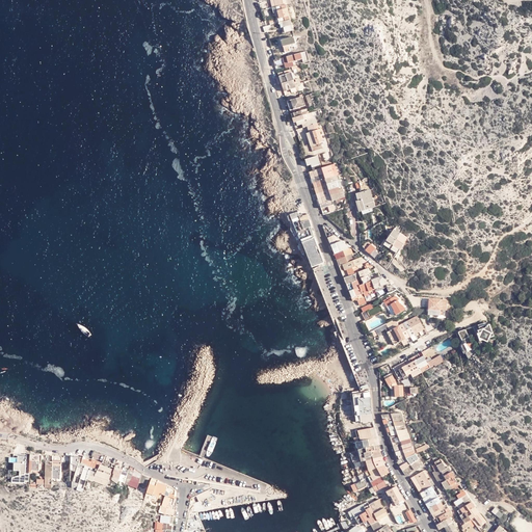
[(290,16),(288,5),(278,7),(280,12),(282,18),(278,18),(280,24),(281,24),(291,21),(290,16)]
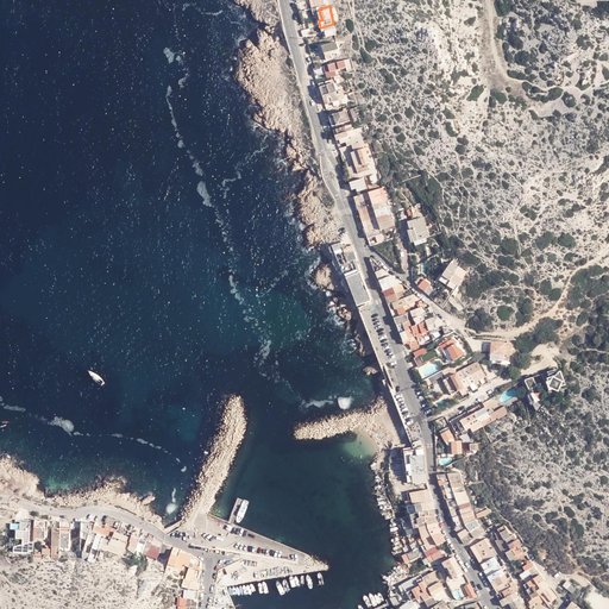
[(337,37),(336,30),(334,30),(322,33),(324,39),(337,37)]
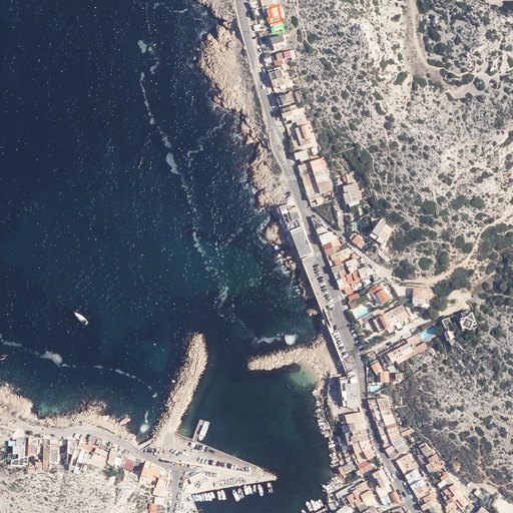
[(273,46),(278,45),(281,44),(286,43),(284,37),(272,40),(273,46)]
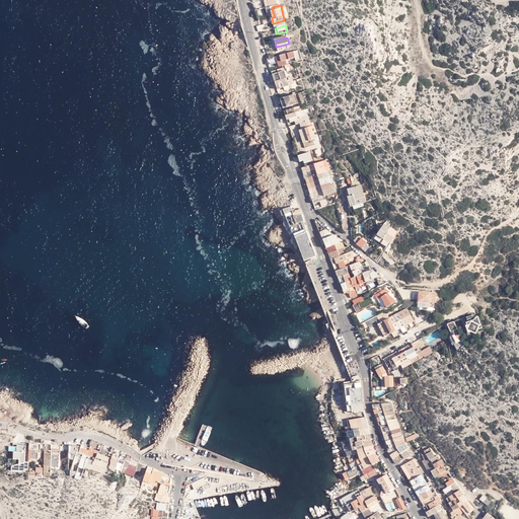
[(299,52),(292,53),(294,59),(295,63),(301,61),(299,52)]
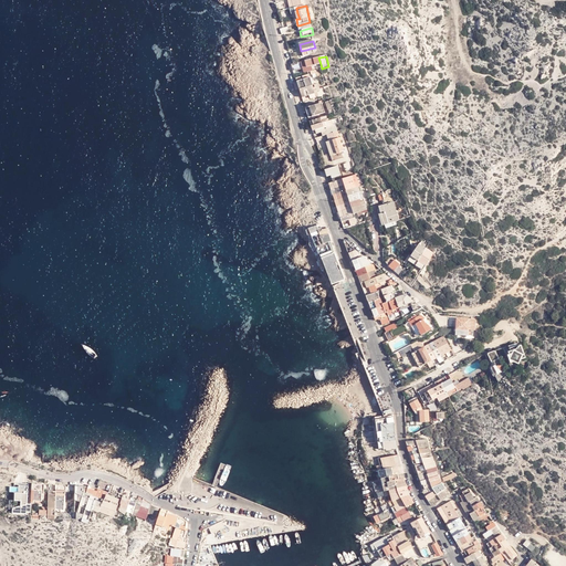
[(299,63),(286,67),(287,70),(289,73),(301,70),(299,63)]
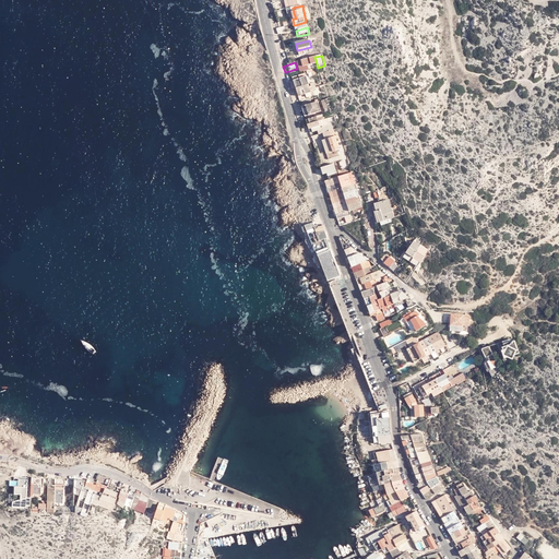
[(300,79),(294,81),(294,82),(296,88),(302,87),(300,79)]
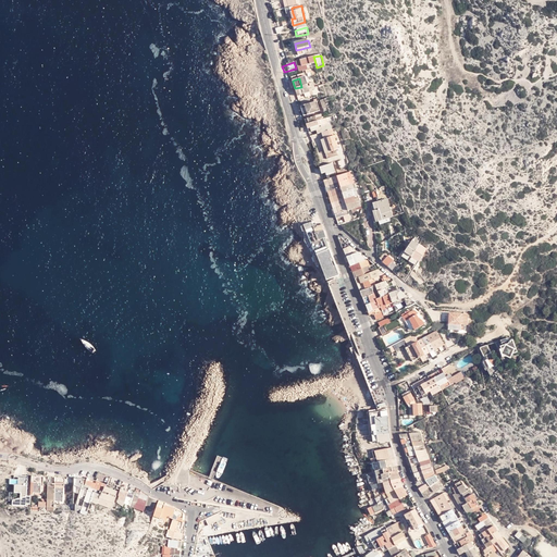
[(308,85),(301,87),(304,95),(310,93),(309,90),(308,85)]
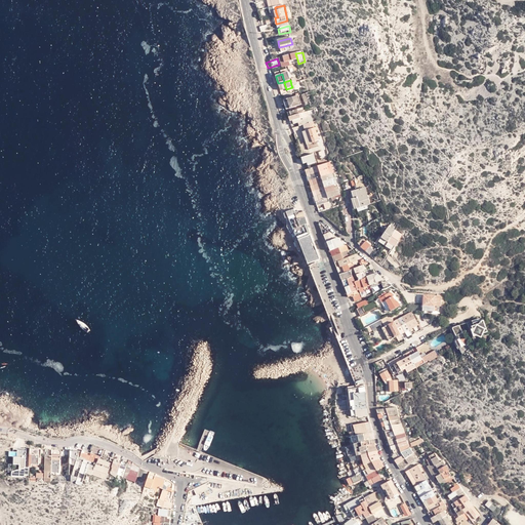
[(284,82),(278,83),(281,90),(286,89),(284,82)]
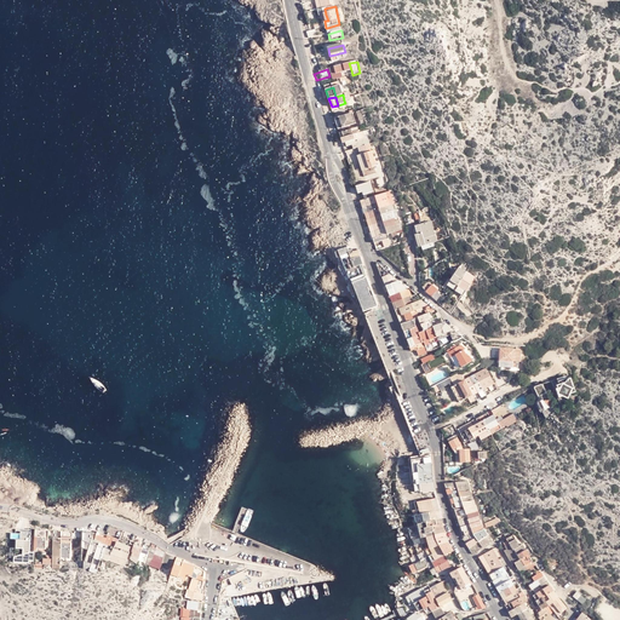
[(357,124),(354,114),(336,119),(338,130),(357,124)]
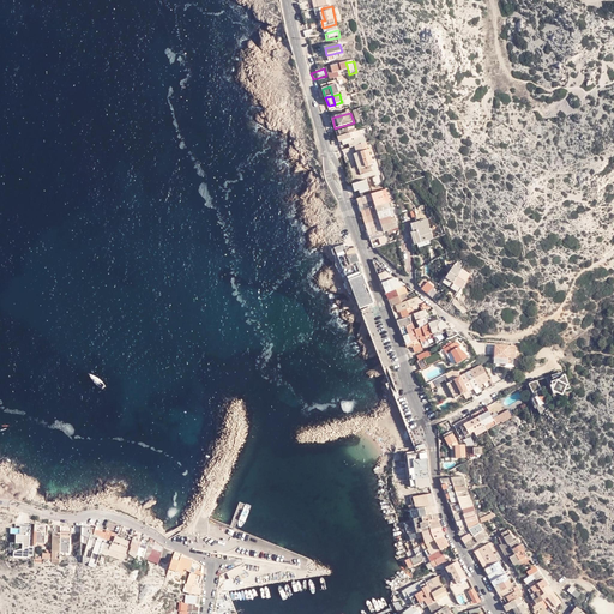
[(355,126),(339,131),(341,137),(356,132),(355,126)]
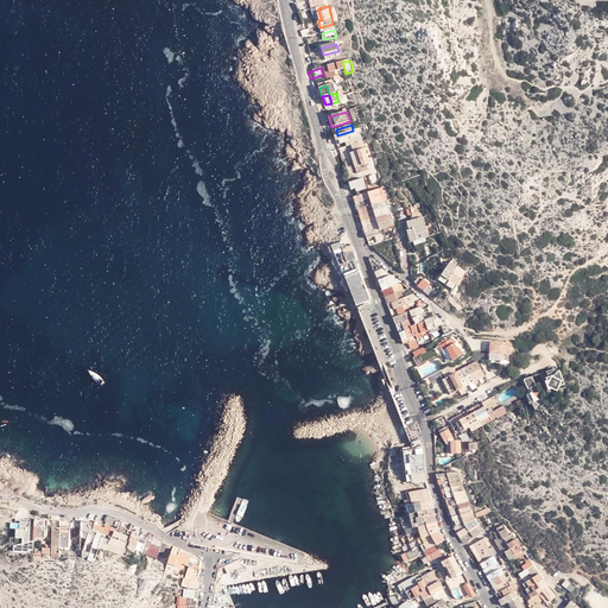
[(337,135),(335,135),(335,138),(336,141),(340,140),(360,134),(358,128),(353,131),(337,135)]
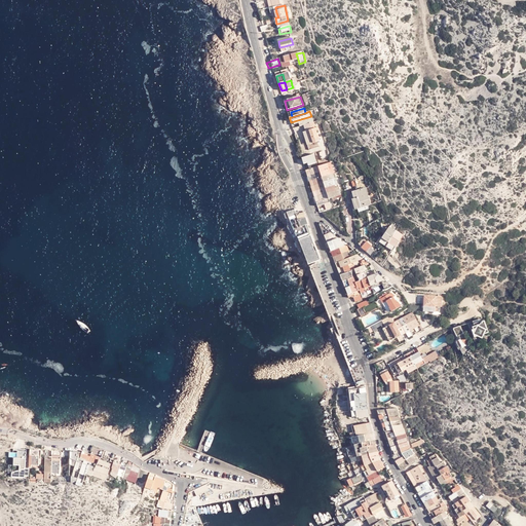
[(311,116),(294,121),(295,122),(292,123),(292,124),(299,122),(300,126),(304,125),(314,122),(315,122),(313,115),(311,116)]
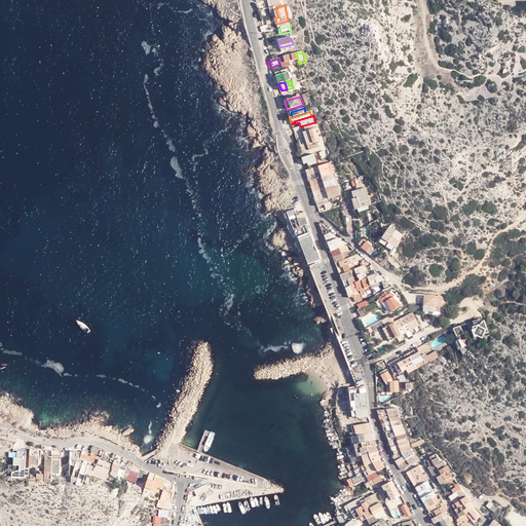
[(314,122),(304,125),(306,132),(310,144),(321,141),(316,127),(316,128),(314,122)]
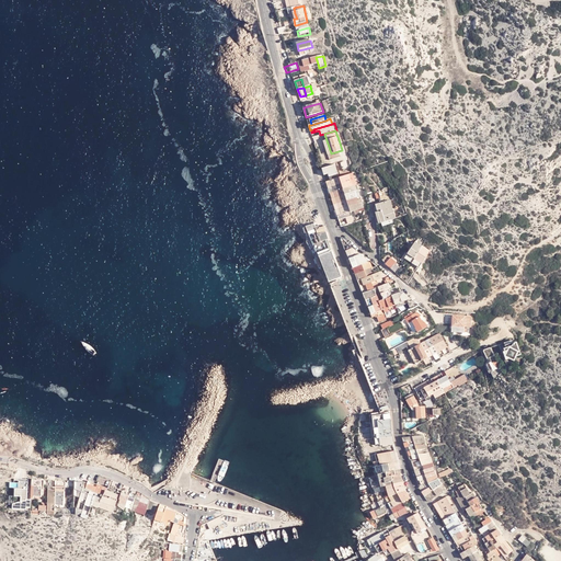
[(335,165),(322,169),(324,175),(329,174),(331,181),(340,179),(335,165)]
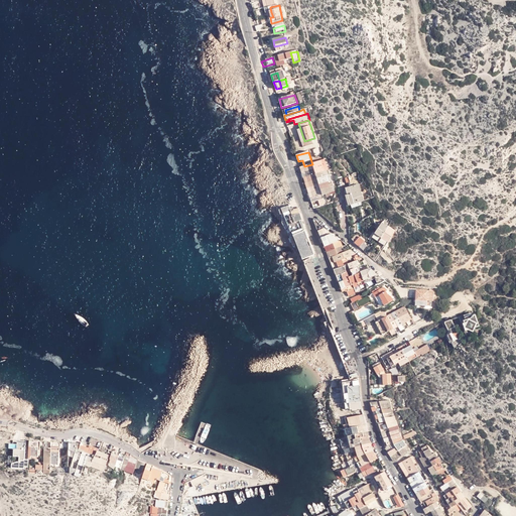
[(312,164),(304,166),(300,167),(301,170),(302,173),(313,169),(312,164)]
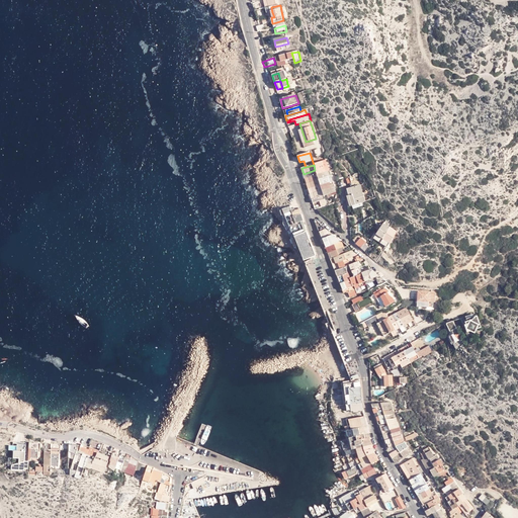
[(317,175),(330,171),(328,166),(324,167),(315,170),(317,175)]
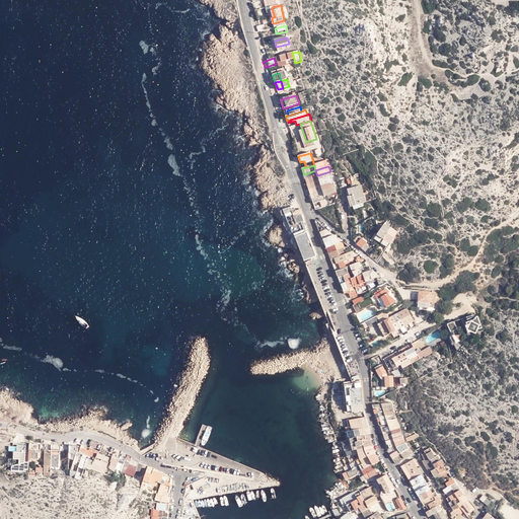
[(304,174),(302,175),(303,177),(304,179),(305,178),(309,177),(317,175),(315,170),(304,174)]
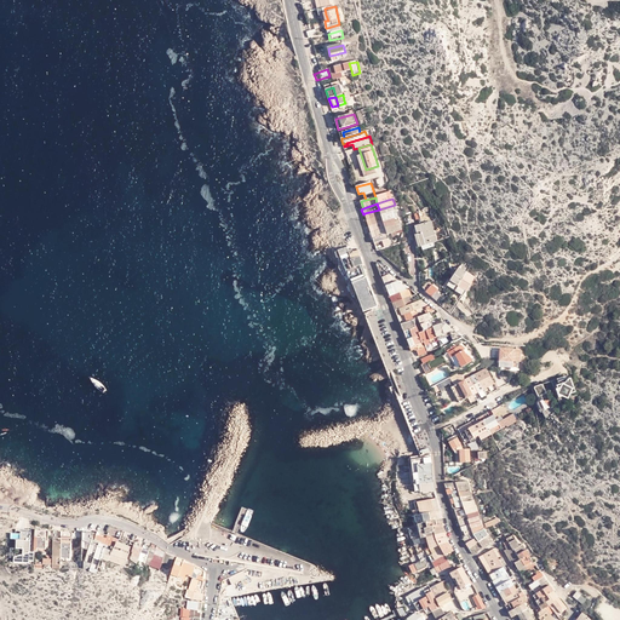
[(382,216),(396,211),(395,205),(379,210),(382,216)]
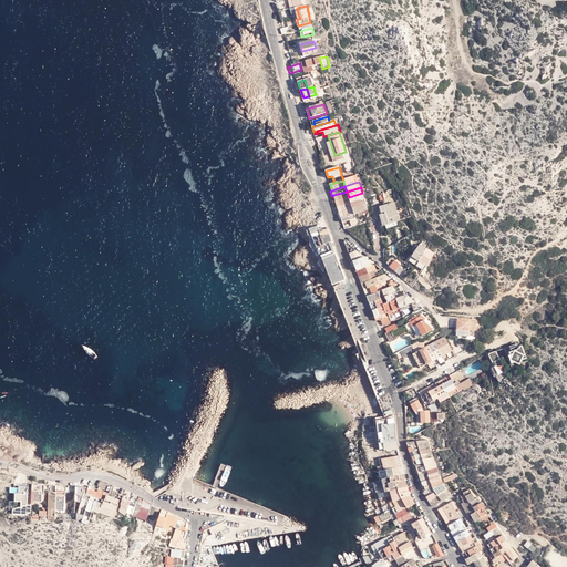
[(351,203),(360,199),(364,198),(362,193),(349,197),(351,203)]
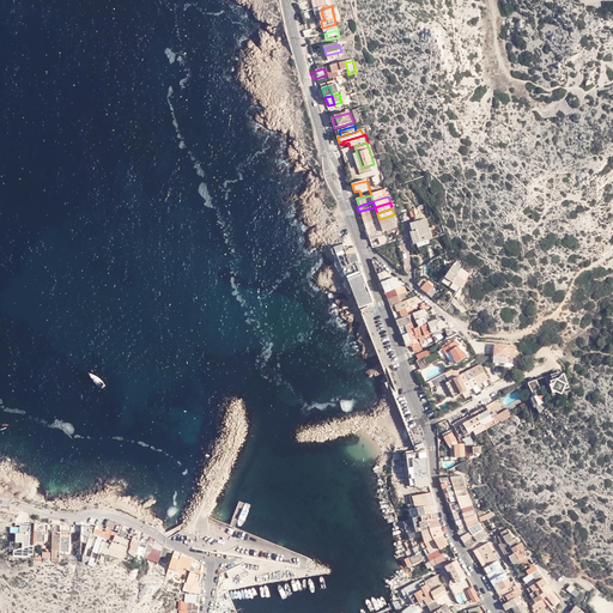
[(389,216),(380,219),(381,226),(392,223),(390,219),(389,216)]
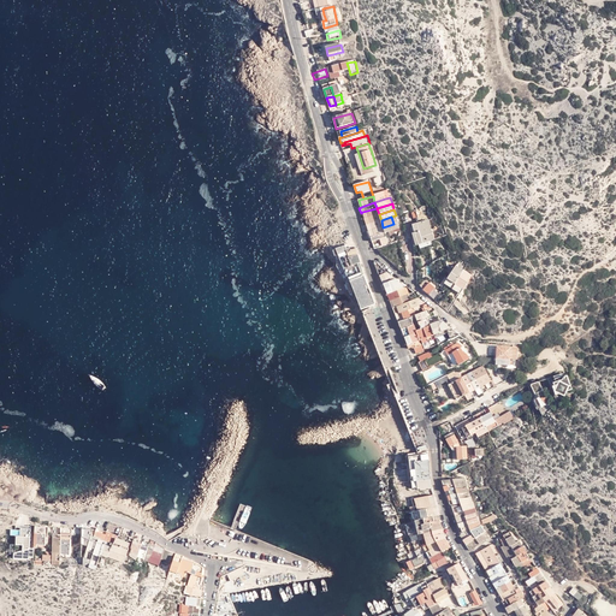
[(419,232),(431,229),(427,220),(415,225),(419,232)]
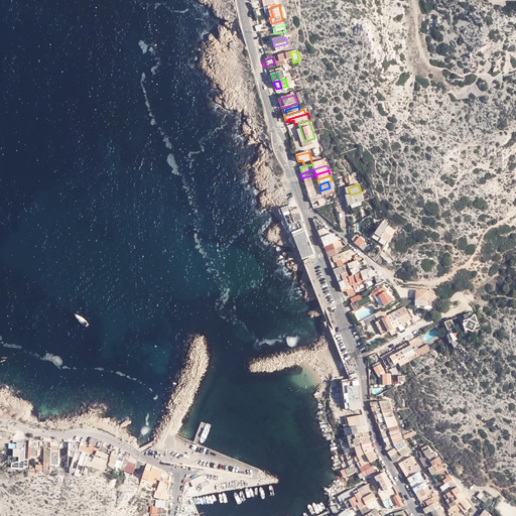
[(330,187),(320,190),(323,196),(332,192),(330,187)]
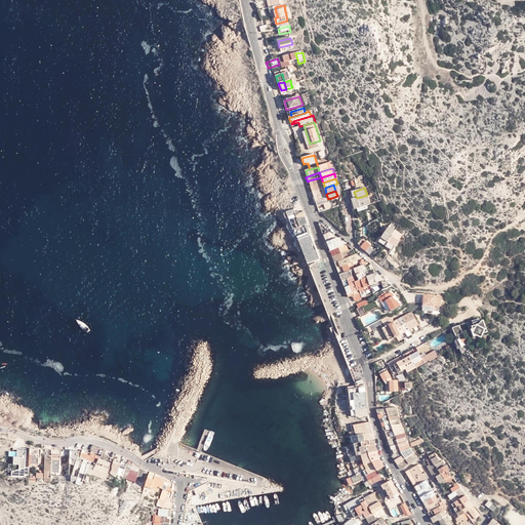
[(328,199),(326,194),(318,196),(319,202),(328,199)]
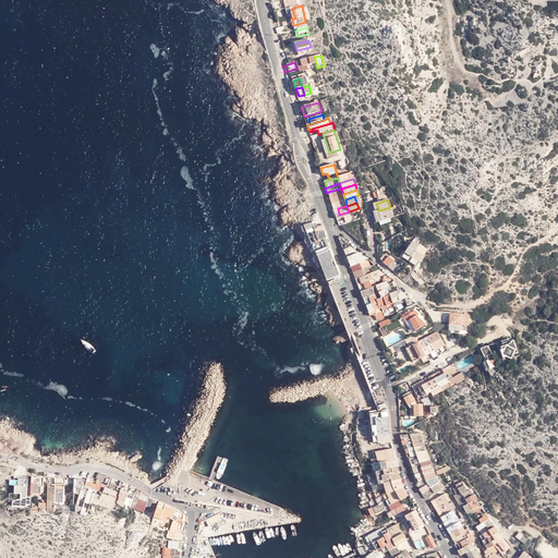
[(379,210),(376,211),(377,215),(379,222),(392,218),(393,218),(391,213),(390,207),(379,210)]
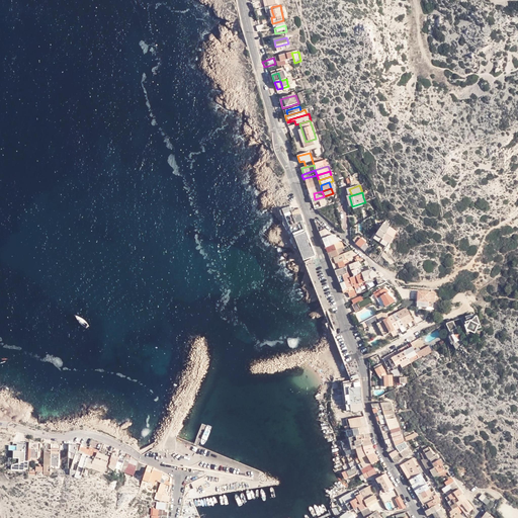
[(286,208),(284,209),(287,219),(287,220),(300,213),(300,211),(297,213),(296,211),(293,212),(291,206),(286,208)]
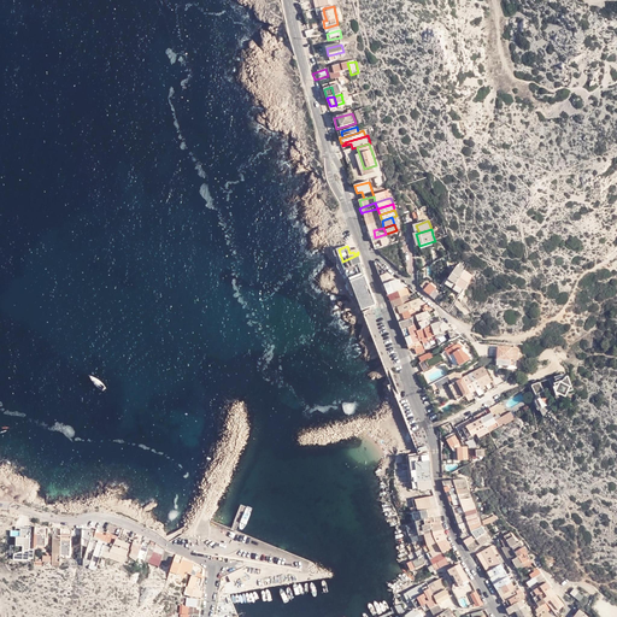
[(351,282),(365,278),(358,254),(342,262),(347,271),(351,282)]
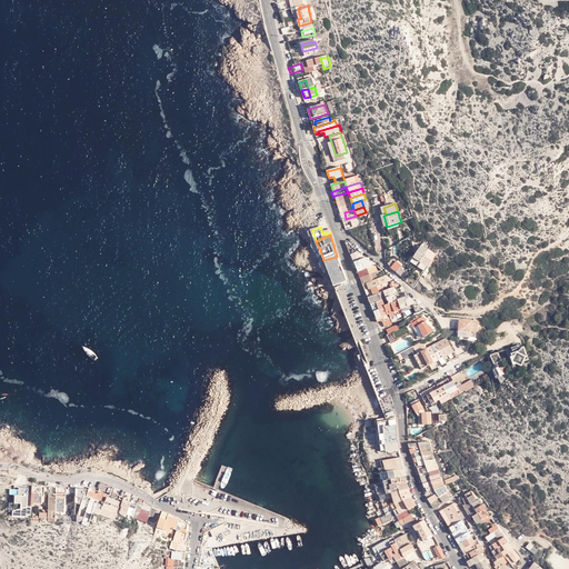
[(366,259),(348,245),(347,245),(351,255),(355,263),(366,259)]
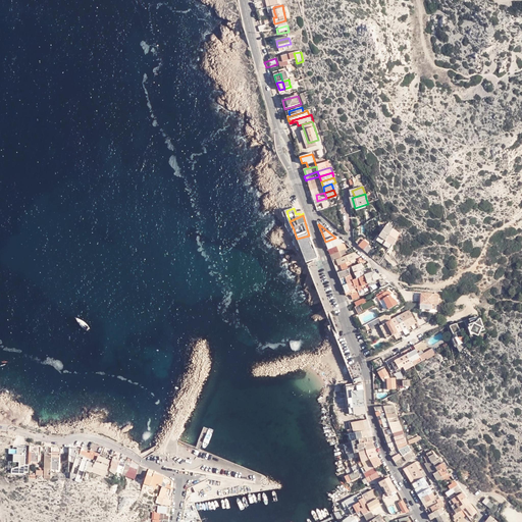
[(394,229),(386,225),(377,240),(384,244),(385,242),(389,236),(394,229)]
